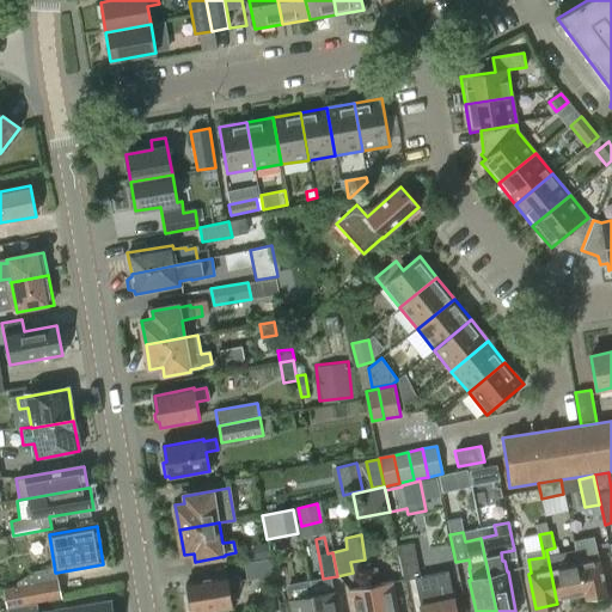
[(575,550),(574,550),(583,593),(585,593),(586,598),(606,594),(599,560),(598,560),(593,537),(574,542),(575,550)]
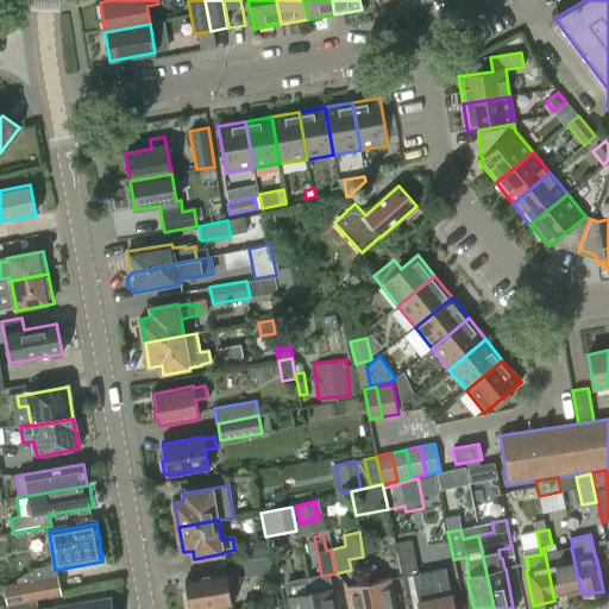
[(395,544),(402,578),(419,575),(412,540),(395,544)]
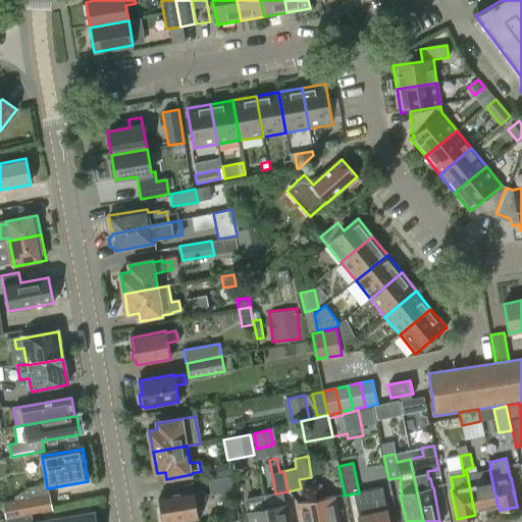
[(475,467),(473,467),(466,469),(474,511),(498,506),(489,469),(476,472),(475,467)]
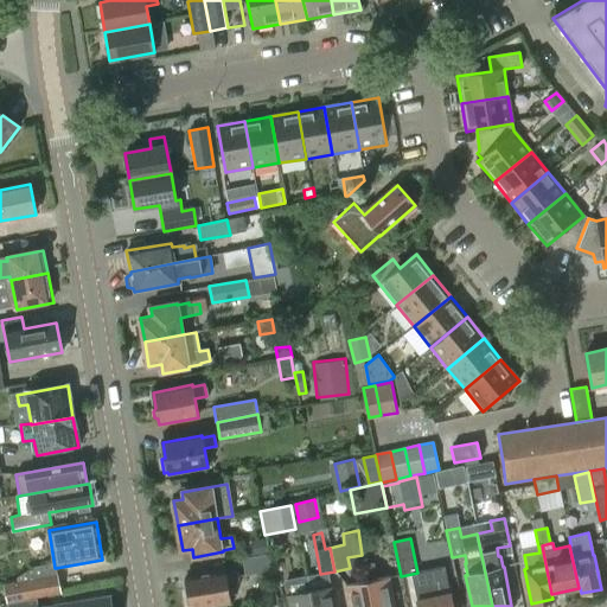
[(269,555),(242,558),(246,576),(270,572),(272,572),(269,555)]
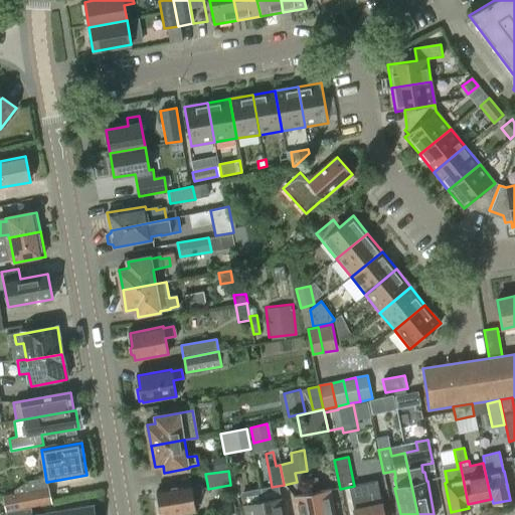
[(48,487),(47,482),(46,482),(46,478),(29,481),(14,490),(14,494),(48,487)]
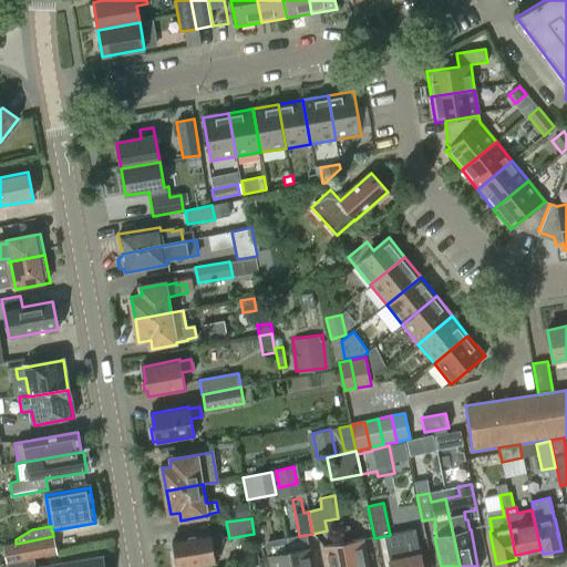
[(343,543),(352,542),(349,526),(340,528),(343,543)]
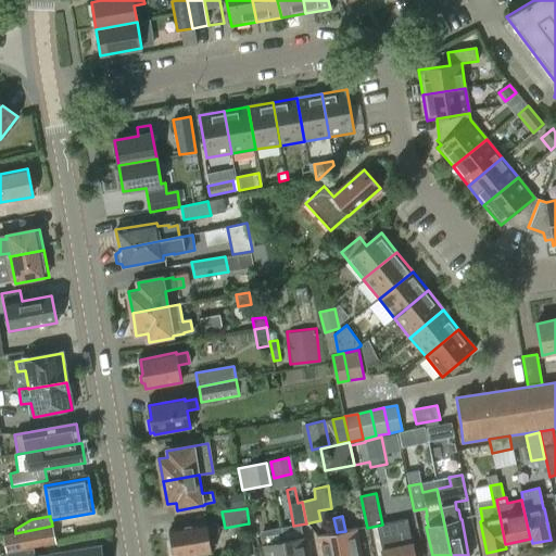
[(205,523),(169,529),(173,545),(171,547),(172,554),(174,555),(191,555),(211,553),(209,538),(220,535),(218,523),(206,526),(205,523)]
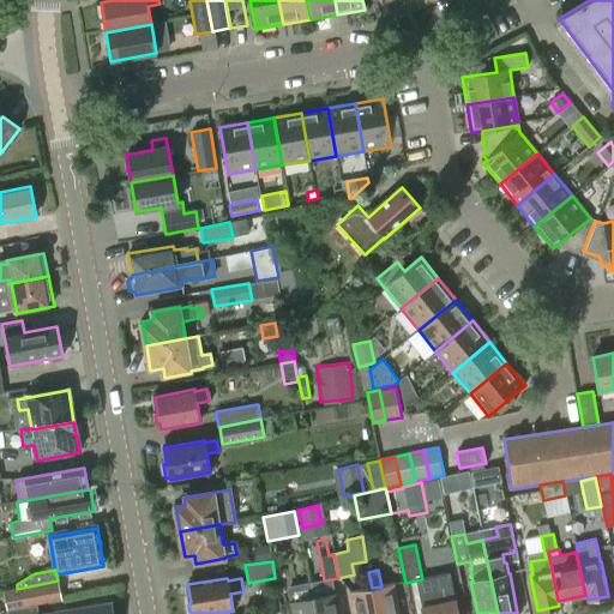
[(7,609),(19,608),(37,605),(62,600),(58,581),(2,591),(7,609)]
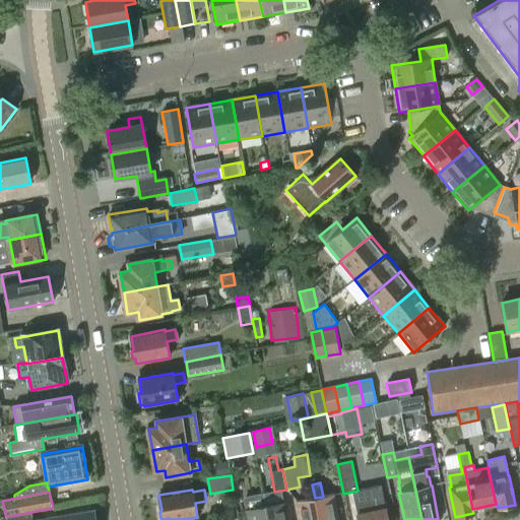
[(337,519),(333,495),(315,498),(319,519),(337,519)]
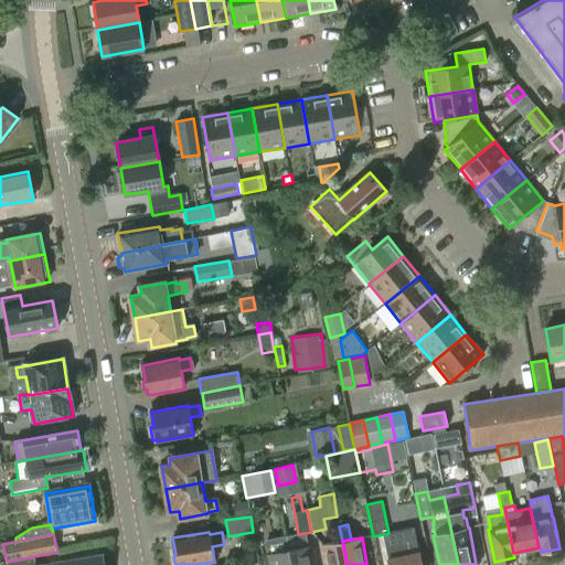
[(347,564),(342,541),(321,545),(324,564),(347,564)]
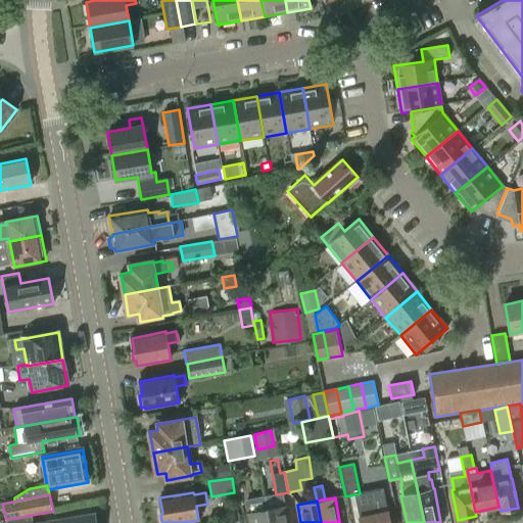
[(288,522),(285,507),(267,510),(267,512),(268,511),(270,522),(288,522)]
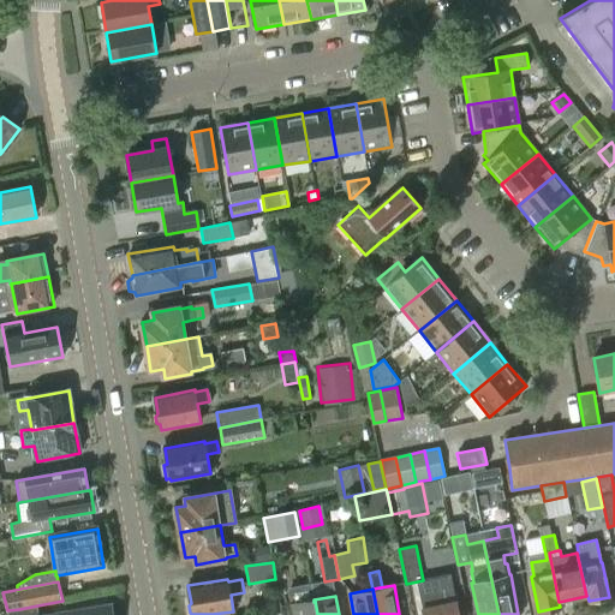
[(314,602),(314,599),(292,604),(293,614),(317,614),(315,601),(314,602)]
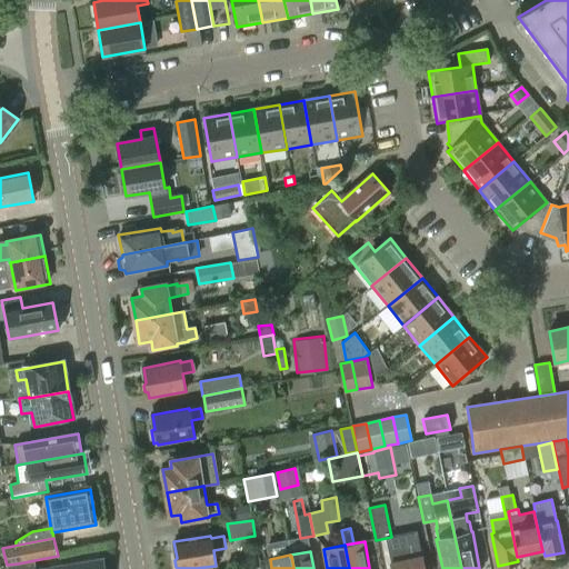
[(390,563),(391,568),(423,568),(421,557),(390,563)]
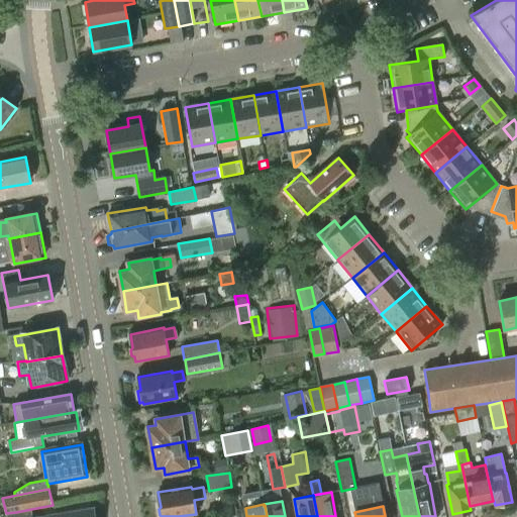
[(32,516),(31,509),(16,512),(6,513),(6,516),(94,516),(93,507),(32,516)]
